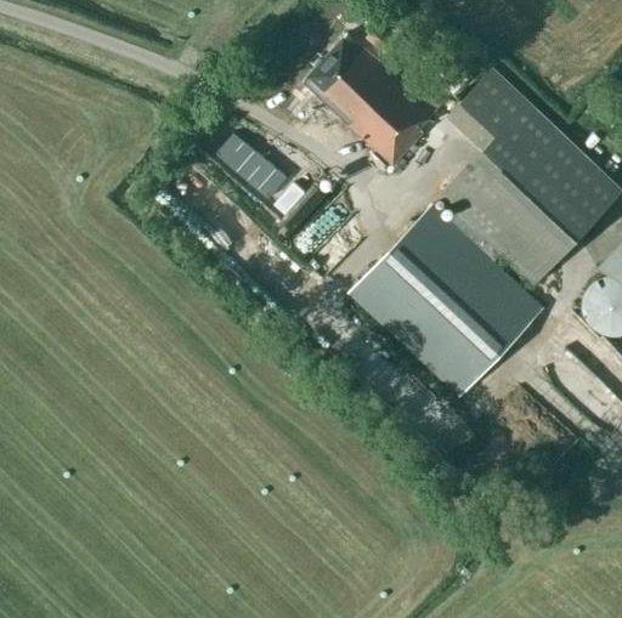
[(393,166),(423,135),(418,131),(439,109),(405,77),(399,84),(377,63),(383,56),(384,56),(396,43),(379,26),(366,39),(371,44),(363,51),(348,35),(303,84),(393,166)]
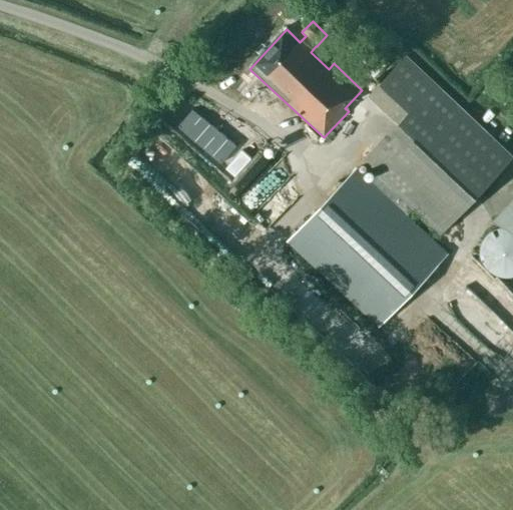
[(370,97),(399,125),(363,162),(376,175),(369,183),(357,171),(288,243),(379,329),(447,256),(407,218),(414,210),(441,236),(512,160),(406,58),(370,97)]
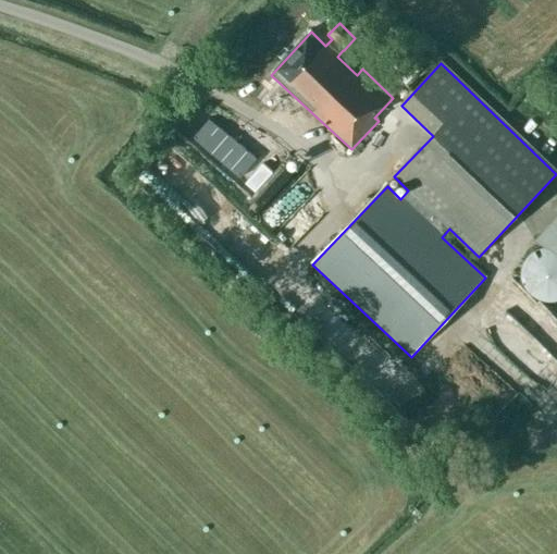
[(173,135),(205,160),(230,128),(190,99),(181,112),(186,117),(173,135)]
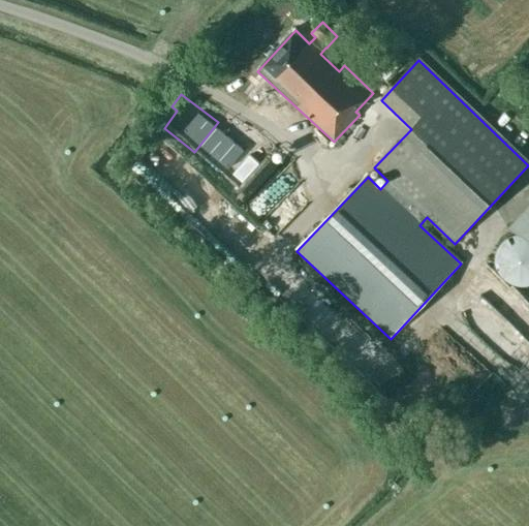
[(519,237),(528,245),(528,206),(506,229),(519,237)]
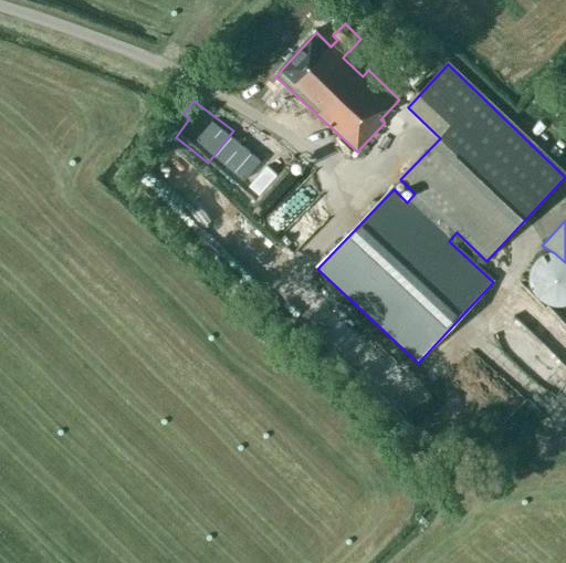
[(474,336),(491,336),(490,321),(473,322),(474,336)]
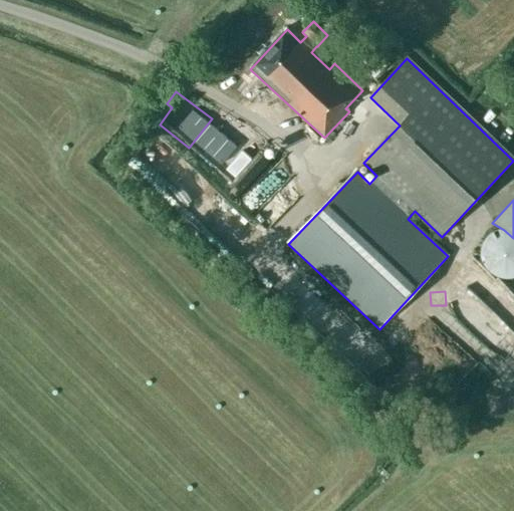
[(486,310),(467,327),(488,350),(501,338),(492,329),(498,323),(486,310)]
